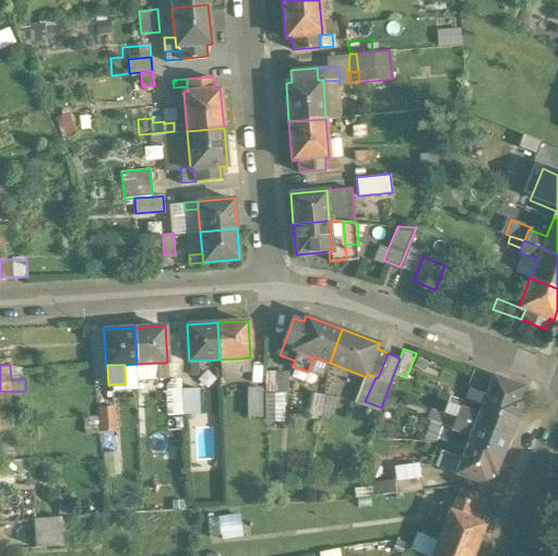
[(276,390),(276,370),(265,370),(265,390),(276,390)]
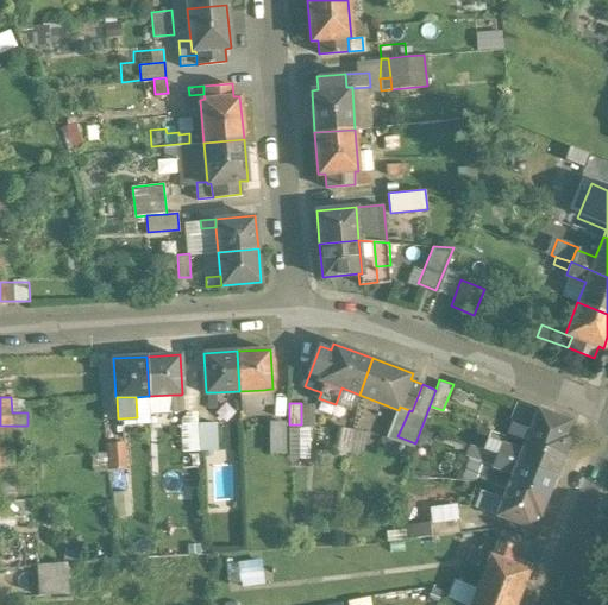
[(537,410),(524,404),(520,413),(534,418),(537,410)]
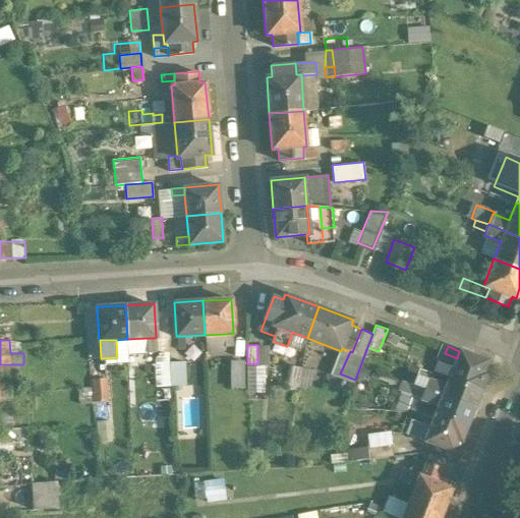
[(486,360),(460,350),(459,351),(457,358),(449,379),(464,385),(466,380),(481,386),(486,373),(482,371),(486,360)]
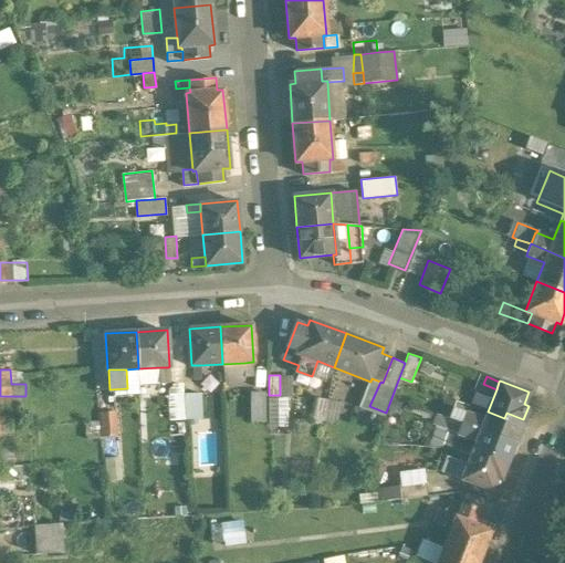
[(265,409),(265,391),(255,391),(255,410),(265,409)]
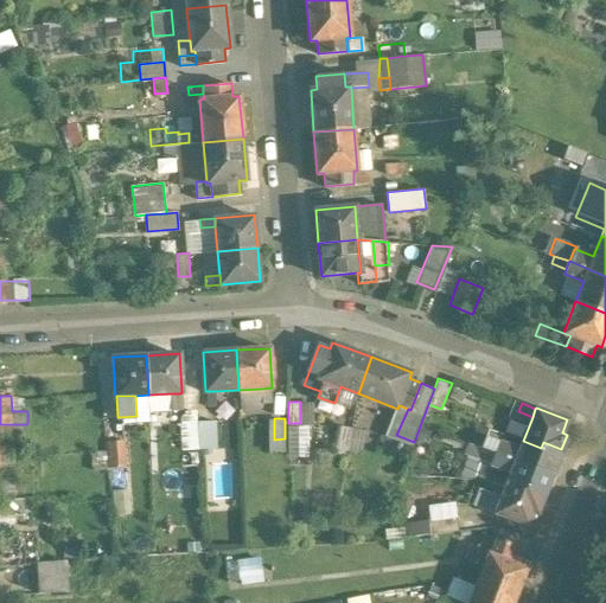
[(215,421),(196,422),(198,447),(198,448),(216,447),(215,421)]
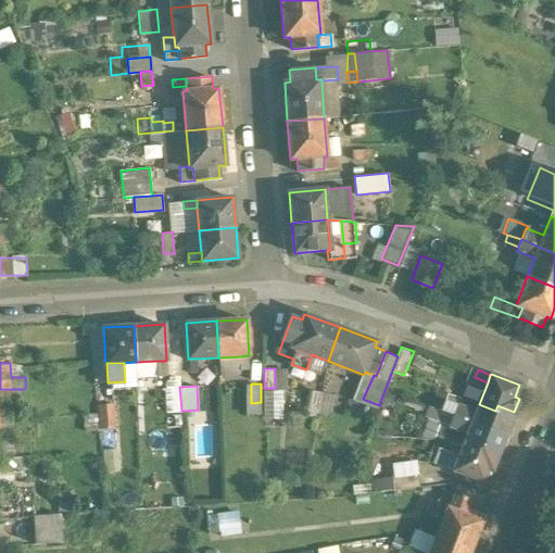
[(179,387),(166,387),(168,411),(181,410),(179,387)]
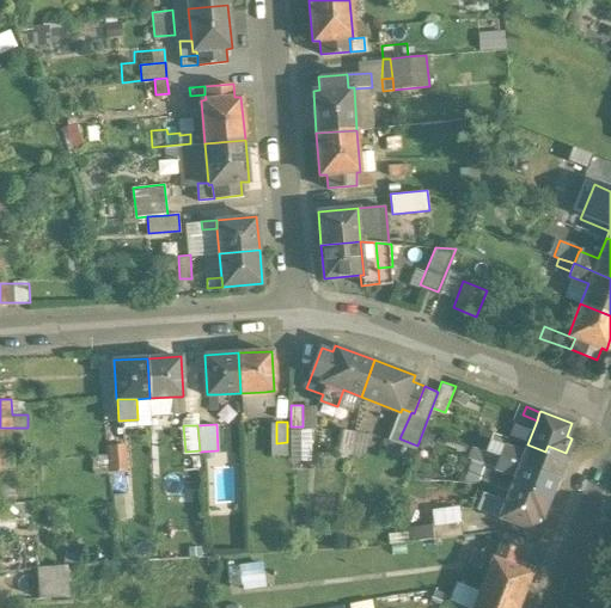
[(310,430),(291,431),(292,456),(311,456),(310,430)]
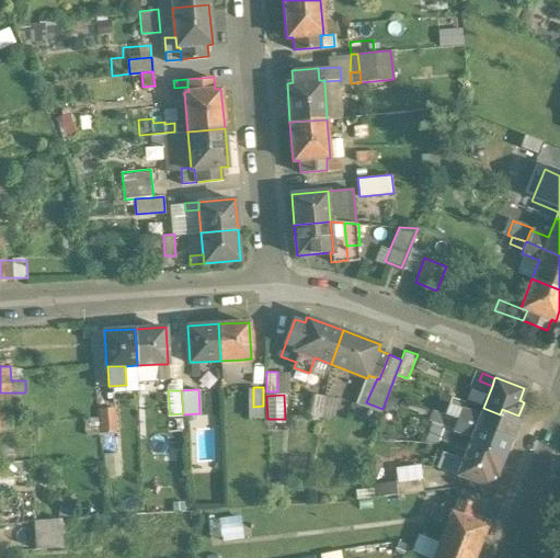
[(310,397),(307,418),(321,420),(324,399),(310,397)]
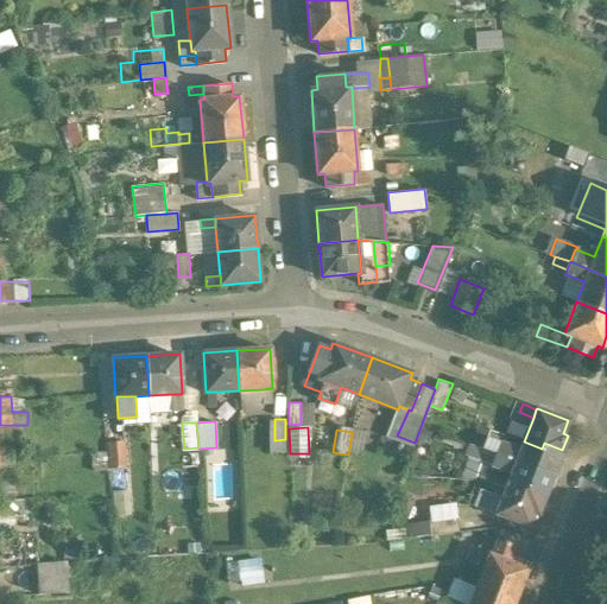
[(124,439),(108,440),(111,468),(126,466),(124,439)]
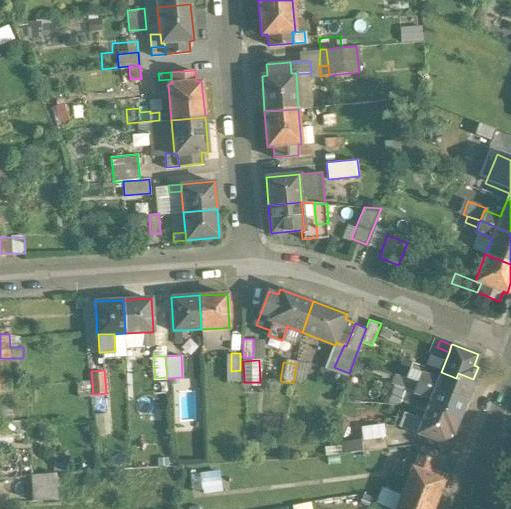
[(240,379),(240,370),(231,371),(231,379),(240,379)]
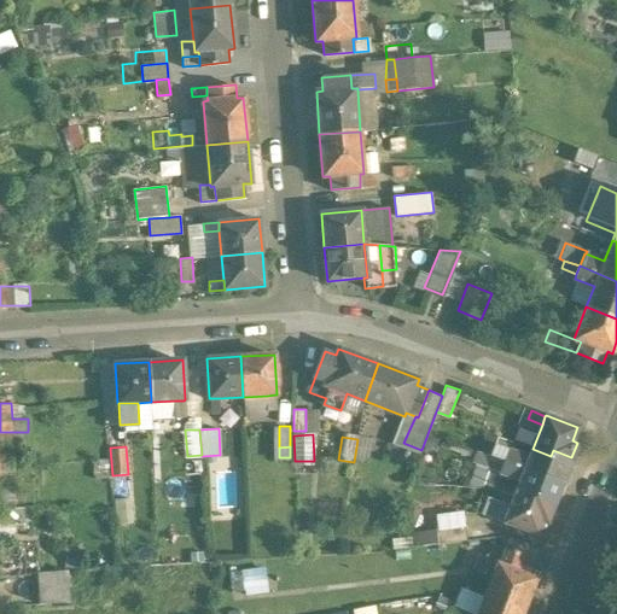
[(0,474),(16,474),(13,448),(0,448),(0,474)]
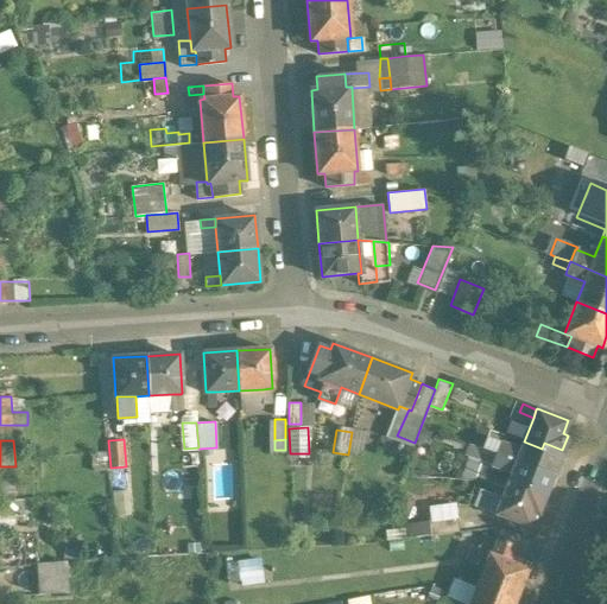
[(499,446),(486,440),(484,447),(497,452),(499,446)]
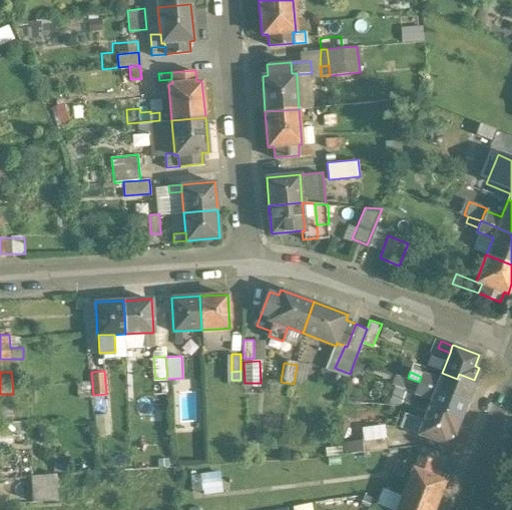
[(457,379),(442,373),(440,379),(423,373),(421,377),(419,382),(467,400),(474,380),(459,374),(457,379)]
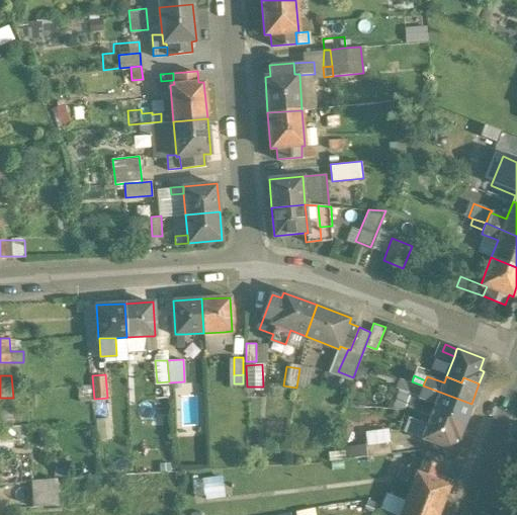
[(412,381),(409,390),(420,394),(423,385),(412,381)]
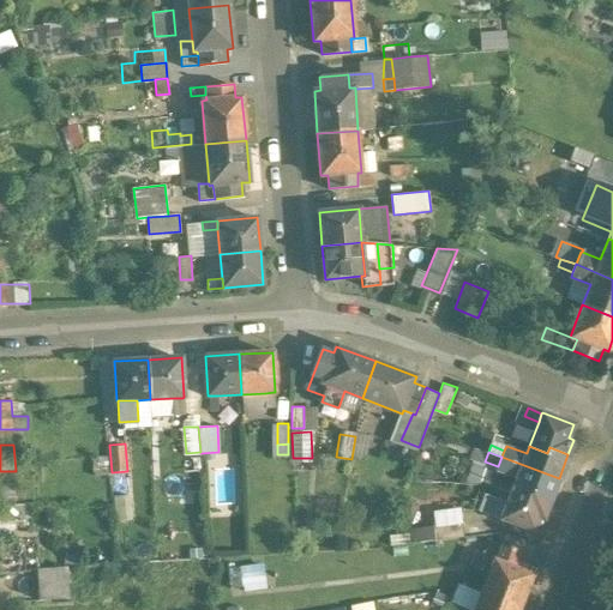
[(559,478),(502,457),(498,466),(497,470),(498,471),(517,478),(515,484),(533,491),(530,496),(550,502),(559,478)]
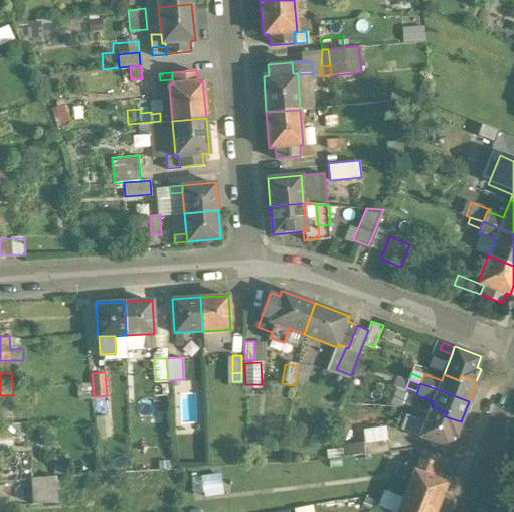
[(434,401),(417,395),(415,400),(418,401),(416,407),(429,412),(432,406),(434,401)]
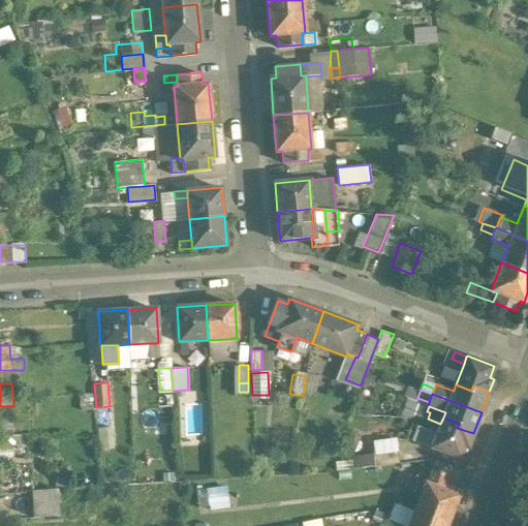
[(13,418),(0,418),(0,430),(14,429),(13,418)]
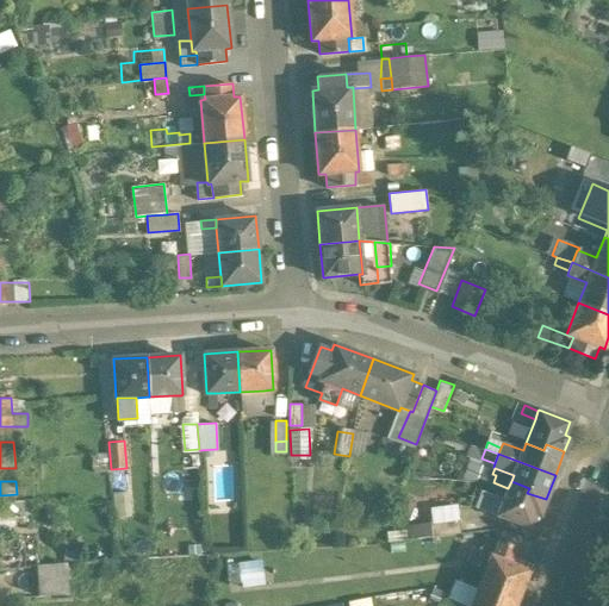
[(546,499),(527,493),(529,488),(511,481),(508,488),(497,516),(529,528),(534,513),(540,516),(546,499)]
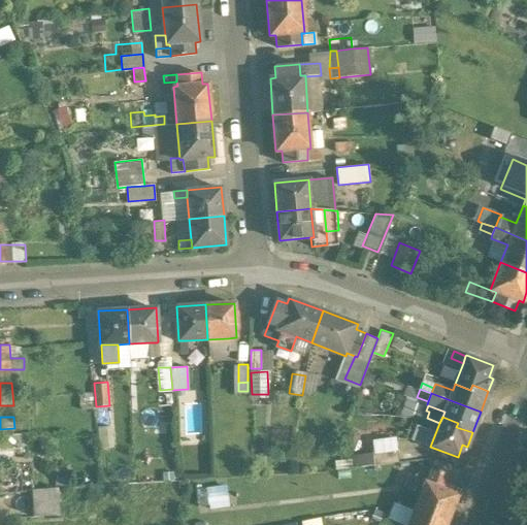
[(439,423),(427,418),(418,441),(430,447),(439,423)]
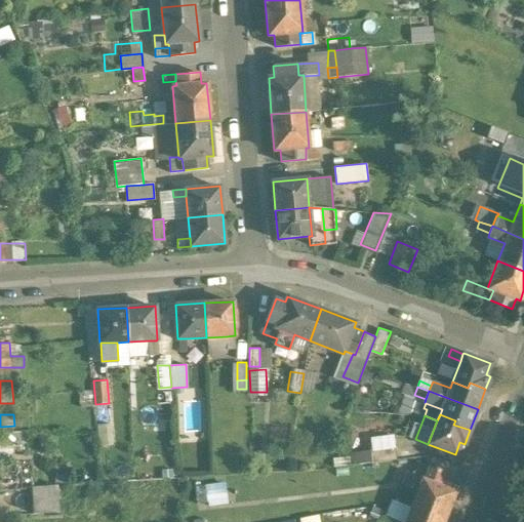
[(408,425),(399,422),(395,434),(404,437),(408,425)]
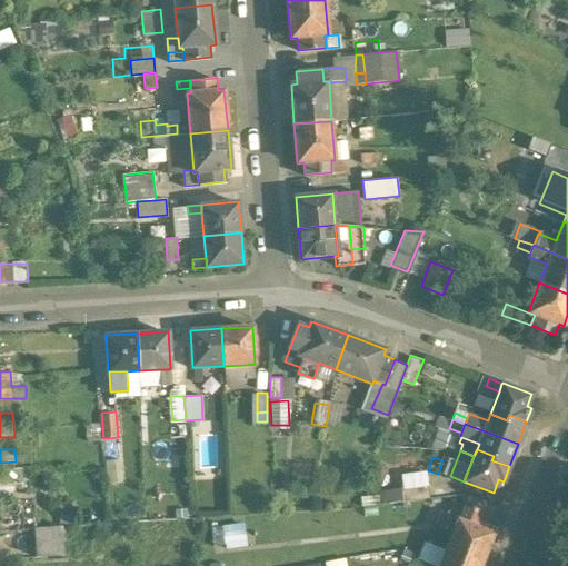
[(400,478),(401,488),(428,485),(427,476),(400,478)]
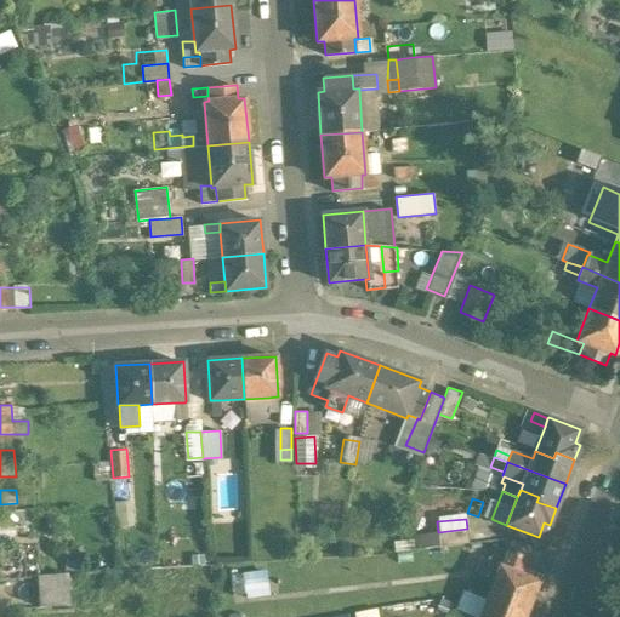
[(467,529),(438,532),(441,546),(470,542),(467,529)]
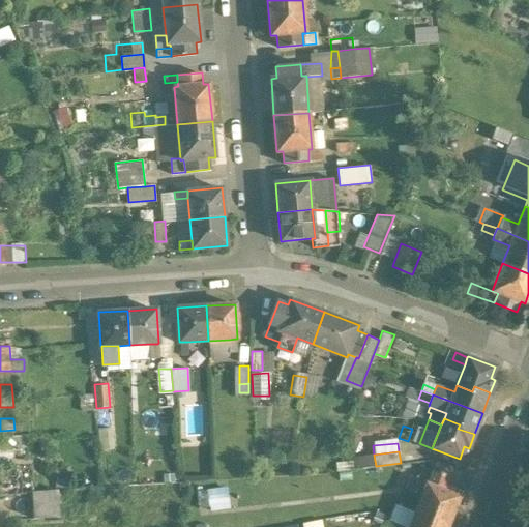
[(429,485),(425,484),(415,511),(448,525),(460,497),(453,494),(456,489),(445,485),(448,476),(434,471),(429,485)]
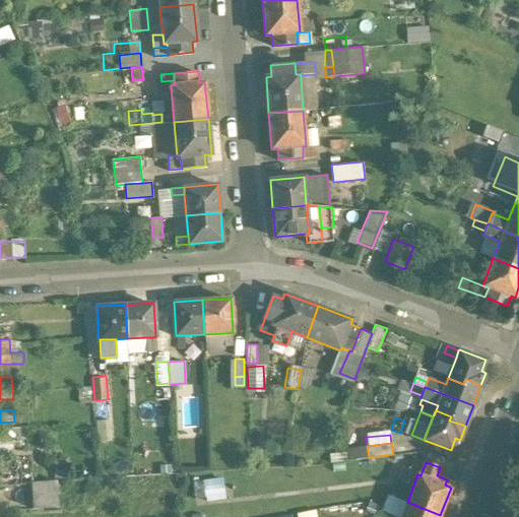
[(221,476),(196,479),(198,497),(223,494),(221,476)]
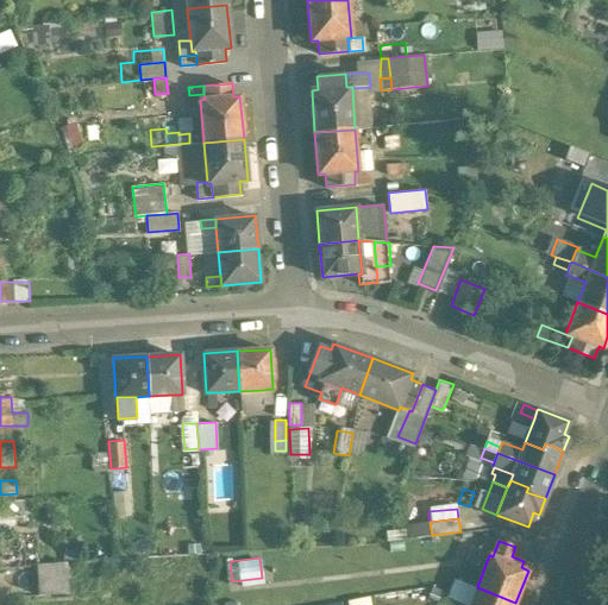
[(67,561),(37,563),(39,593),(69,591),(67,561)]
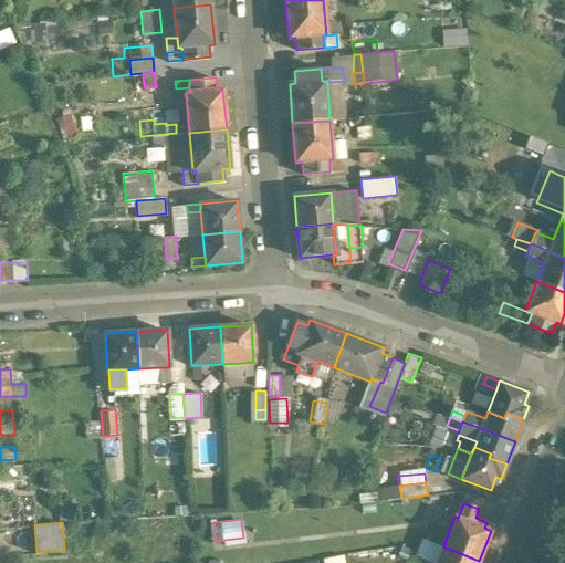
[(478,562),(479,561),(443,546),(436,562),(478,562)]
